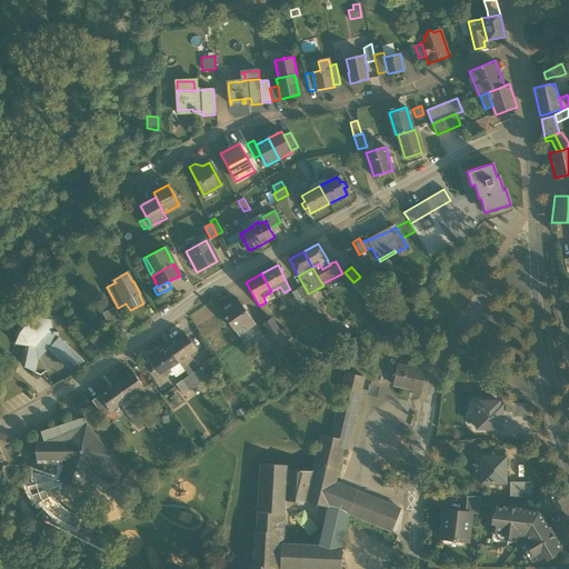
[(302,298),(306,302),(311,299),(309,293),(308,293),(303,285),(303,286),(298,288),(298,289),(302,298)]
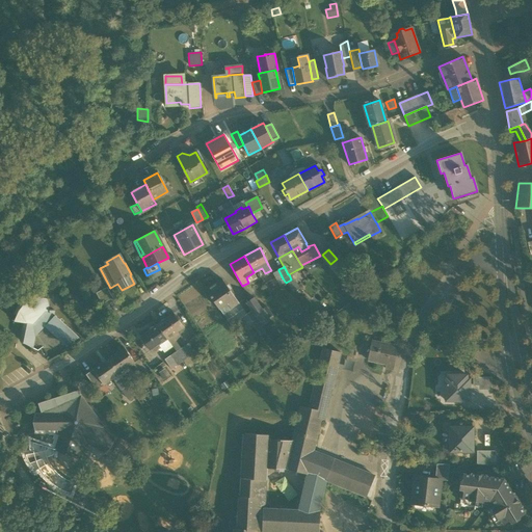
[(35,274),(42,285),(52,278),(47,268),(35,274)]
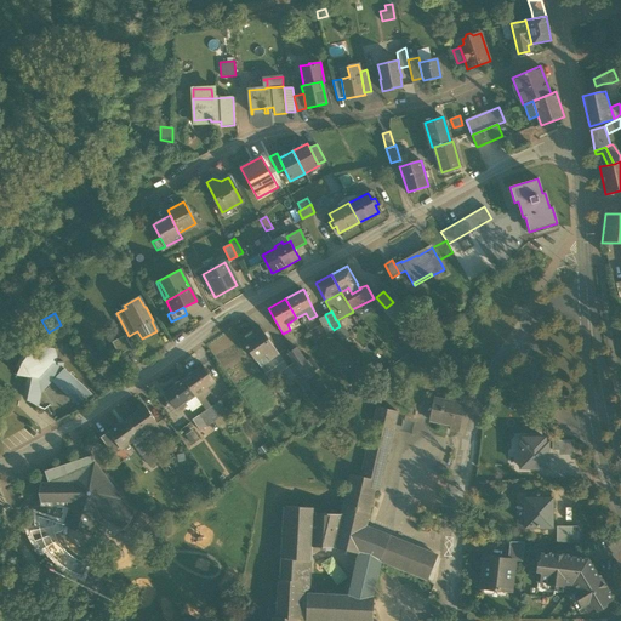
[(187,314),(176,319),(180,326),(189,320),(187,314)]
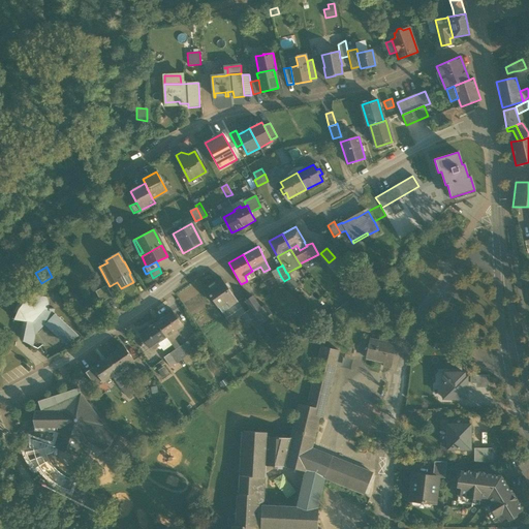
[(339,276),(342,280),(351,272),(348,268),(339,276)]
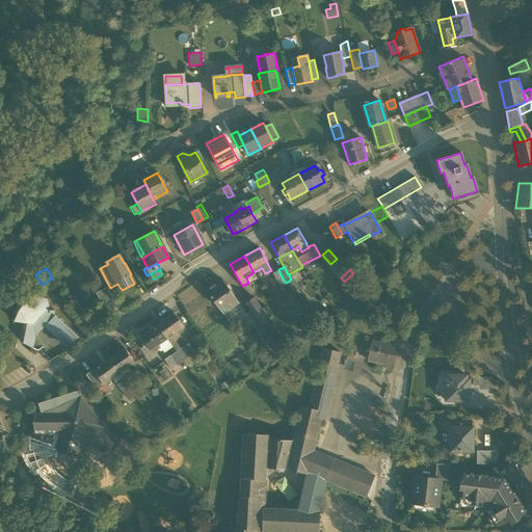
[(280,286),(286,283),(283,278),(278,270),(272,273),(280,286)]
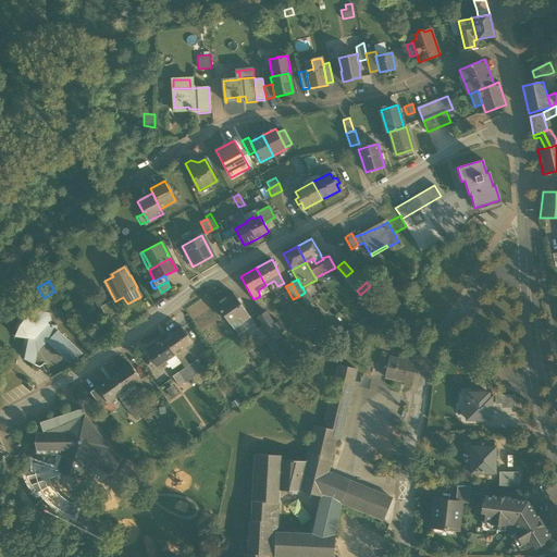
[(269,292),(265,285),(258,291),(260,296),(269,292)]
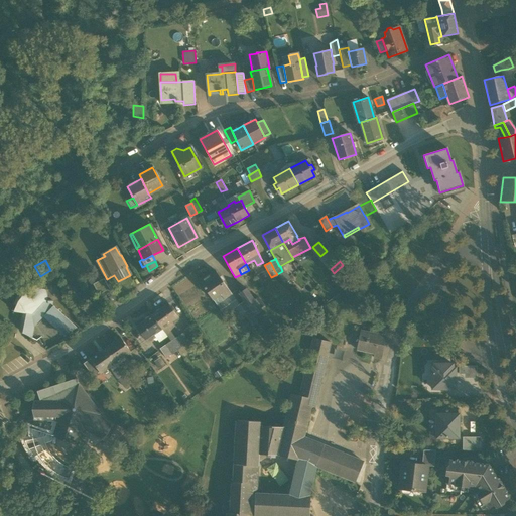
[(334,273),(337,276),(346,269),(343,265),(334,273)]
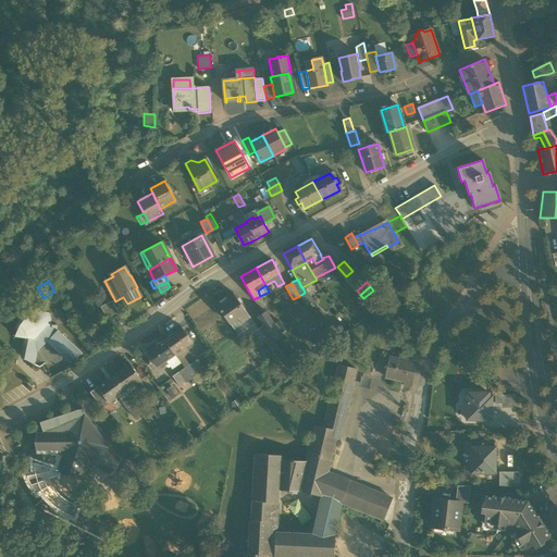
[(229,323),(230,322),(237,317),(242,324),(250,318),(233,292),(215,304),(229,323)]
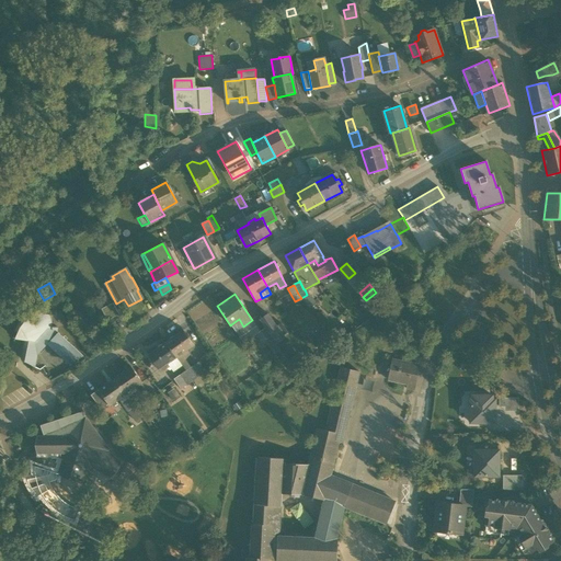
[(307,295),(301,298),(310,308),(317,302),(313,298),(309,294),(307,295)]
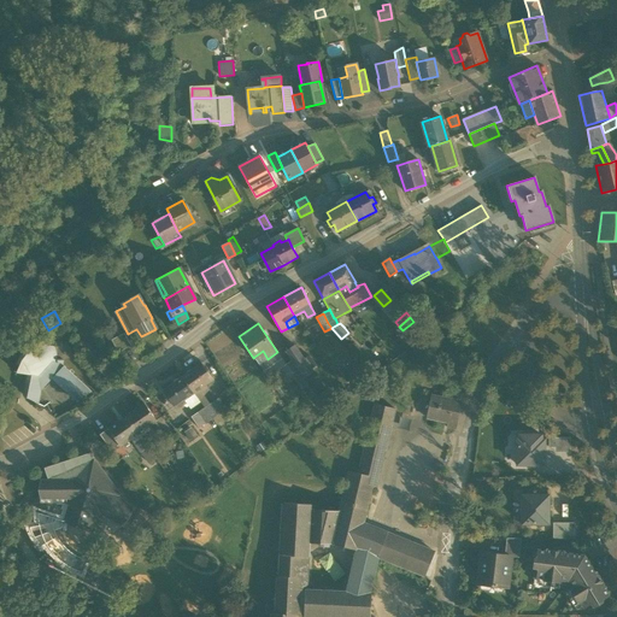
[(111,340),(118,352),(131,346),(124,333),(111,340)]
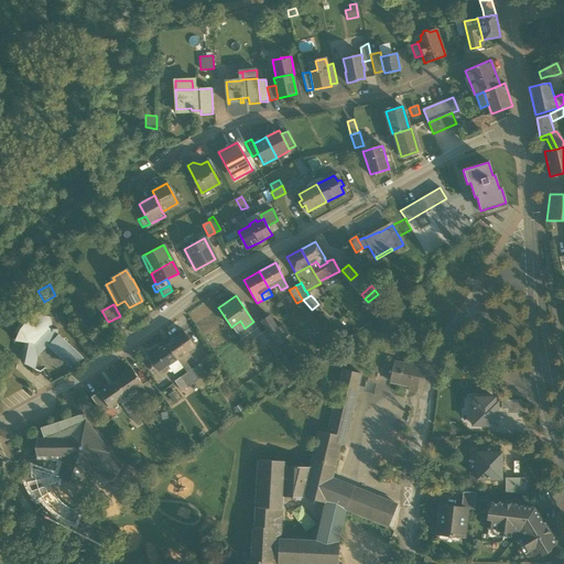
[(25,364),(35,369),(38,357),(49,345),(58,334),(57,328),(53,328),(52,316),(33,314),(21,320),(14,333),(17,337),(15,340),(25,342),(29,343),(25,364)]
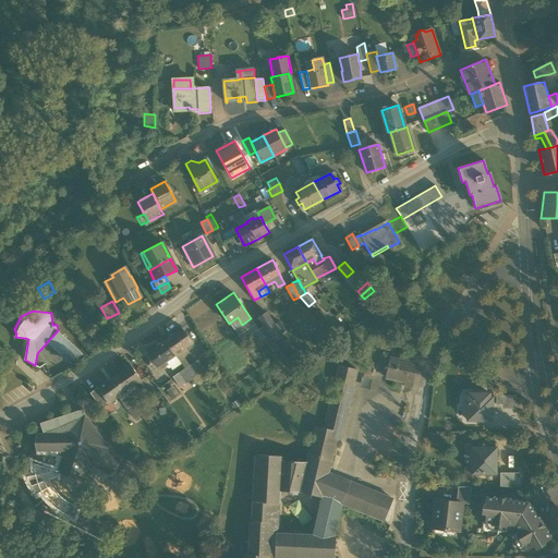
[(264,326),(268,331),(276,326),(275,325),(266,312),(258,317),(264,326)]
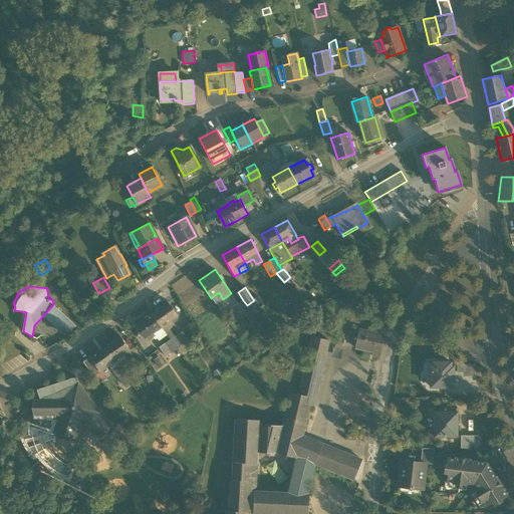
[(216,304),(223,299),(219,292),(212,297),(216,304)]
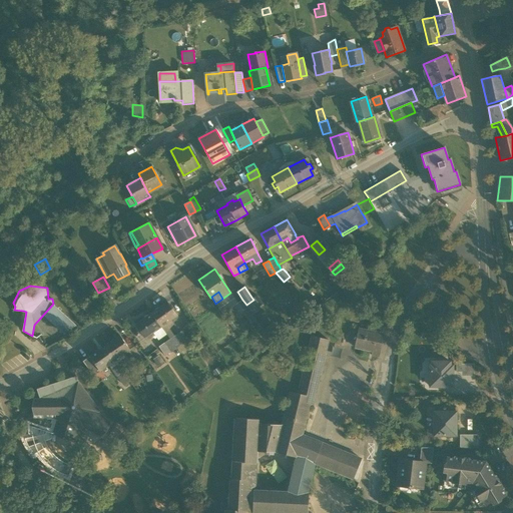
[(222,299),(215,304),(222,313),(230,308),(237,303),(230,293),(222,299)]
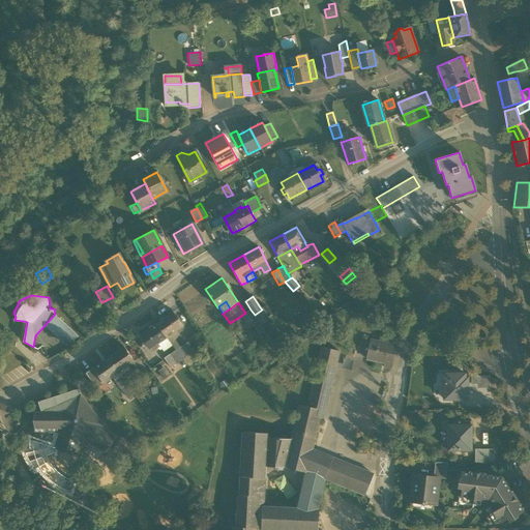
[(265,305),(261,308),(262,310),(267,317),(271,314),(265,305)]
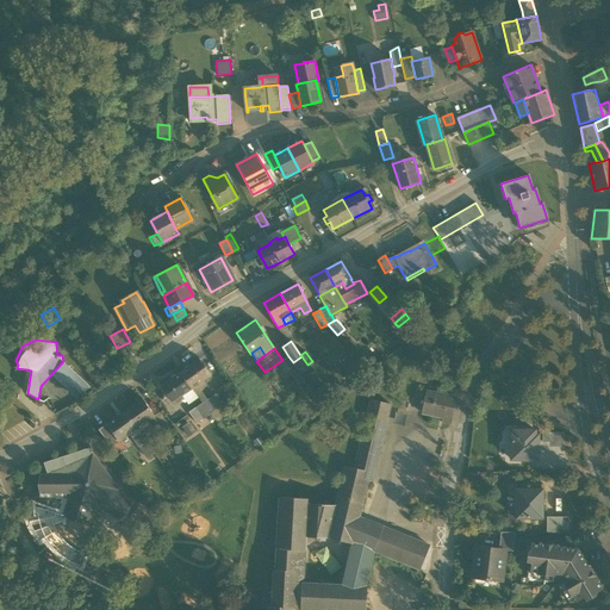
[(274,366),(284,380),(290,375),(298,369),(293,362),(288,356),(282,360),(274,366)]
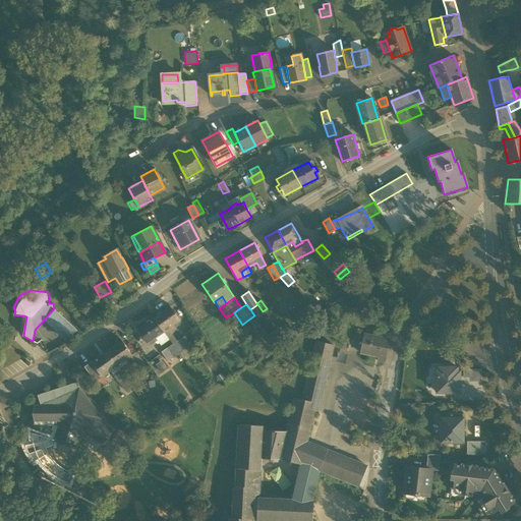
[(263,311),(257,304),(250,309),(254,315),(256,320),(265,314),(263,311)]
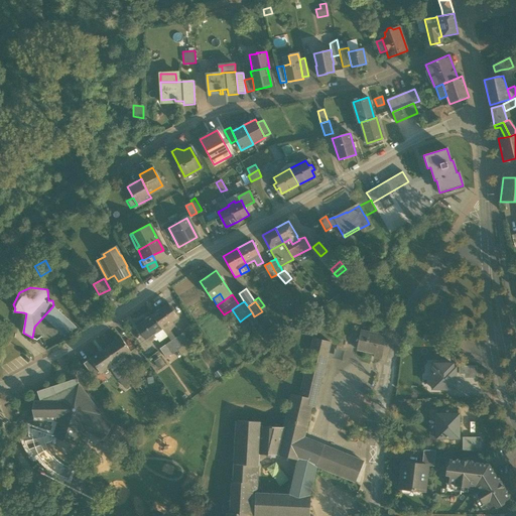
[(168,303),(152,314),(162,329),(172,321),(178,317),(168,303)]
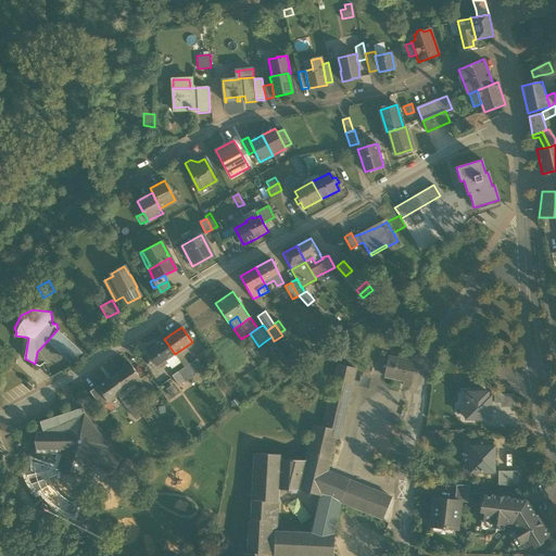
[(48,340),(72,361),(83,353),(58,329),(48,340)]
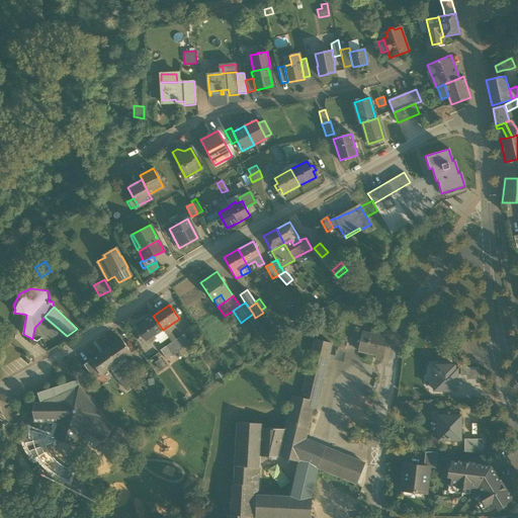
[(256,319),(255,318),(253,314),(246,319),(250,324),(256,319)]
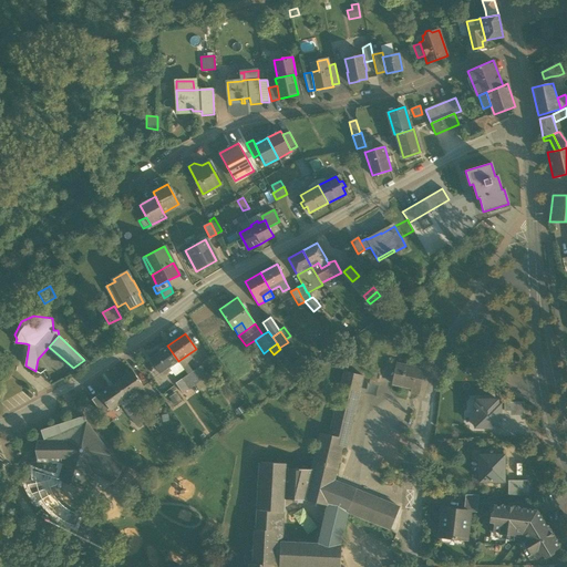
[(169,368),(178,361),(167,346),(150,359),(161,374),(169,368)]
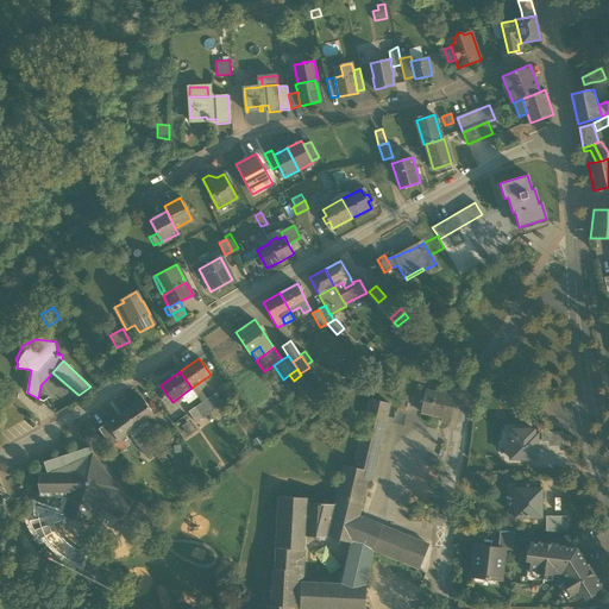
[(192,388),(198,396),(207,384),(203,380),(192,388)]
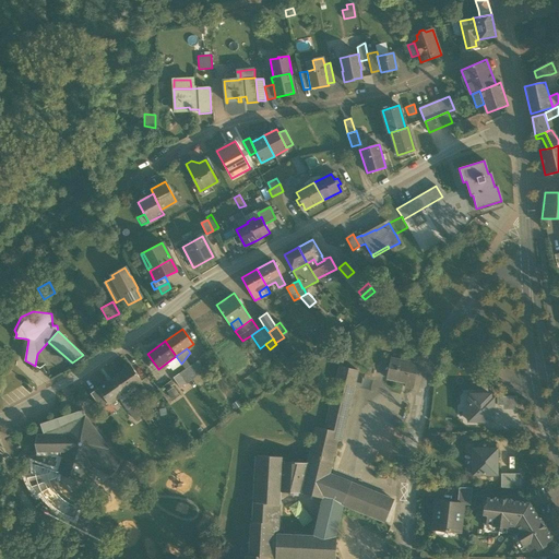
[(249,352),(254,359),(260,356),(254,348),(249,352)]
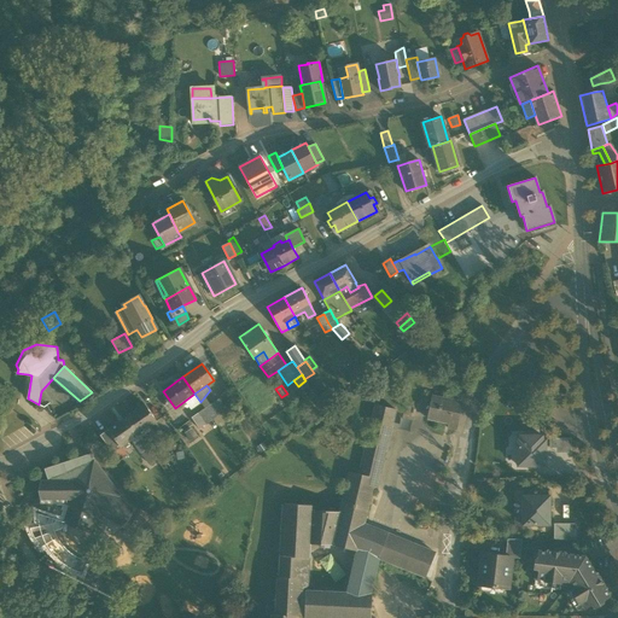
[(194,394),(185,401),(191,410),(202,403),(200,402),(194,394)]
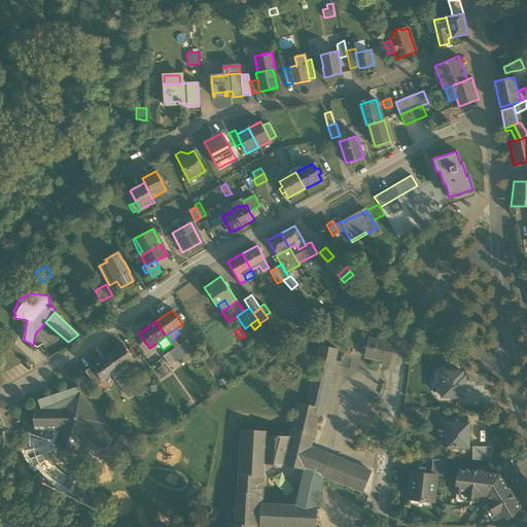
[(382,364),(390,366),(394,344),(367,338),(364,357),(383,360),(382,364)]
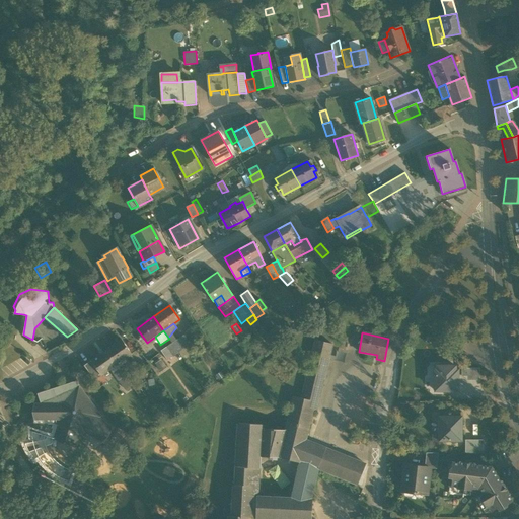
[(183,335),(171,343),(178,352),(184,348),(190,345),(183,335)]
